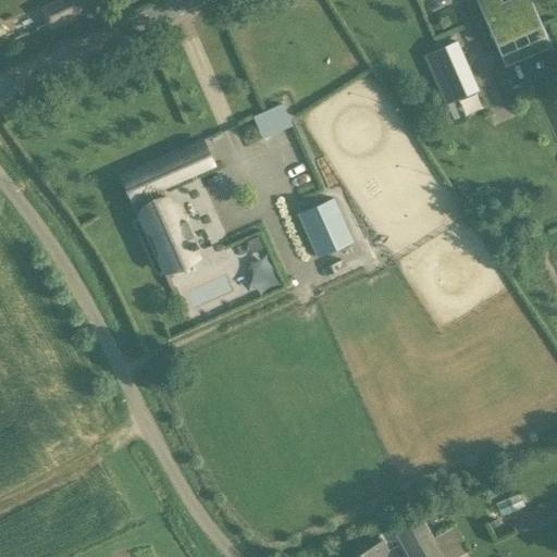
[(88,0),(57,0),(41,8),(52,31),(94,10),(88,0)]
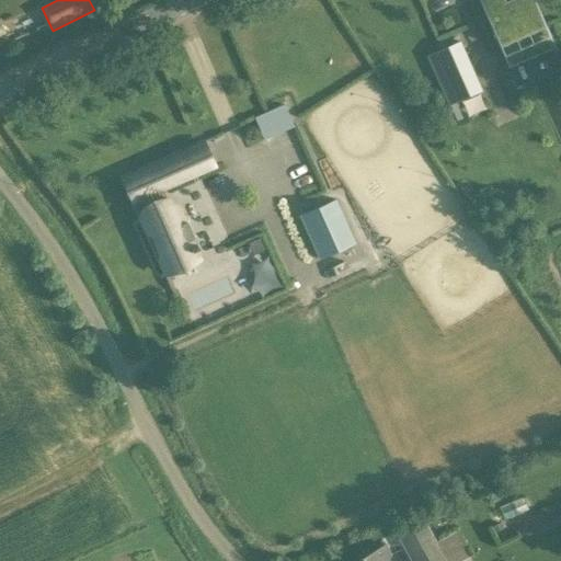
[(516,0),(505,4),(502,0),(479,0),(500,47),(515,41),(523,57),(551,45),(544,27),(545,27),(531,0),(516,0)]
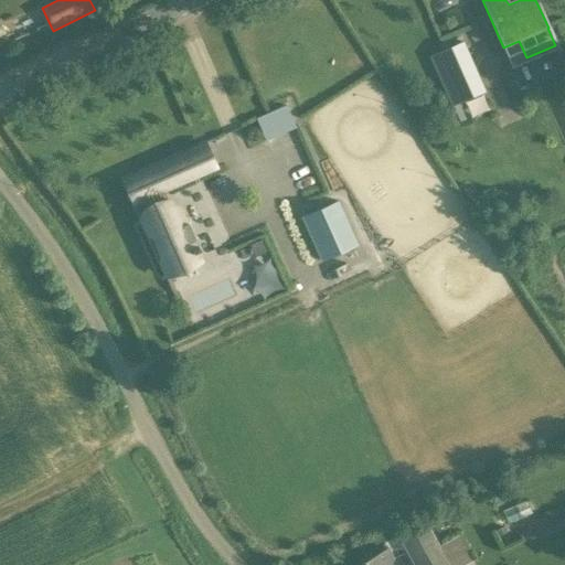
[(483,92),(462,42),(430,56),(451,106),(483,92)]
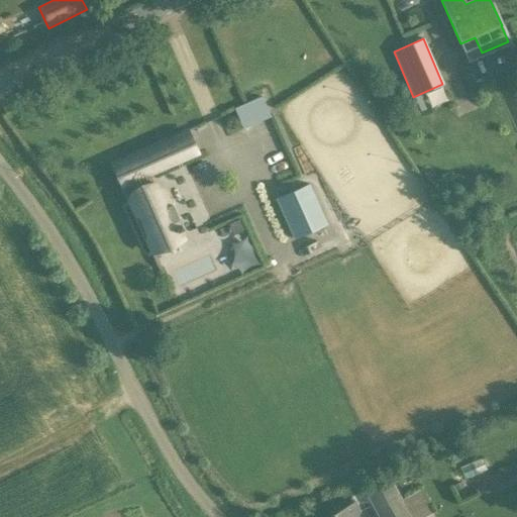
[(243,127),(273,114),(263,93),(233,107),(243,127)]
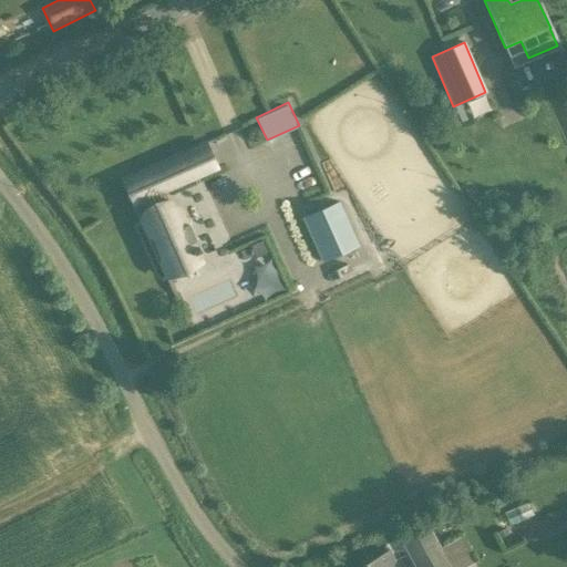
[(150,193),(215,164),(205,143),(140,172),(150,193)]
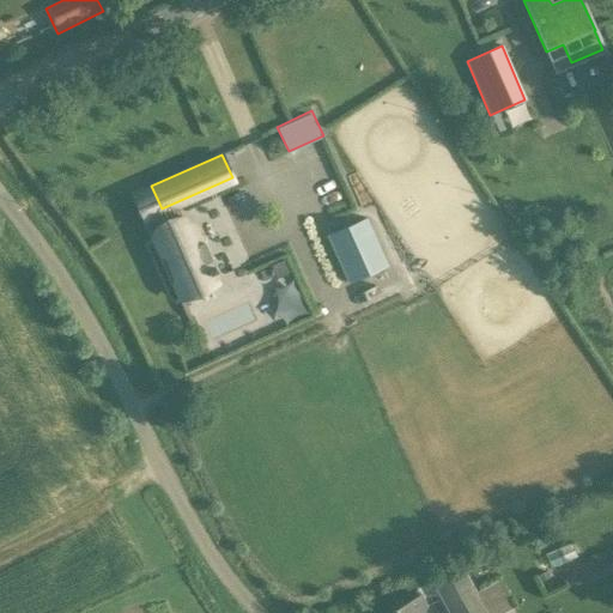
[(366,218),(327,235),(349,284),(388,266),(366,218)]
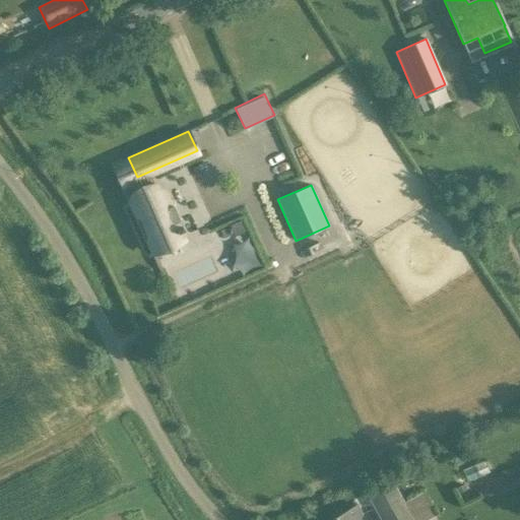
[(130,205),(151,254),(185,240),(184,238),(184,237),(182,232),(184,231),(182,226),(180,228),(177,221),(163,190),(130,205)]
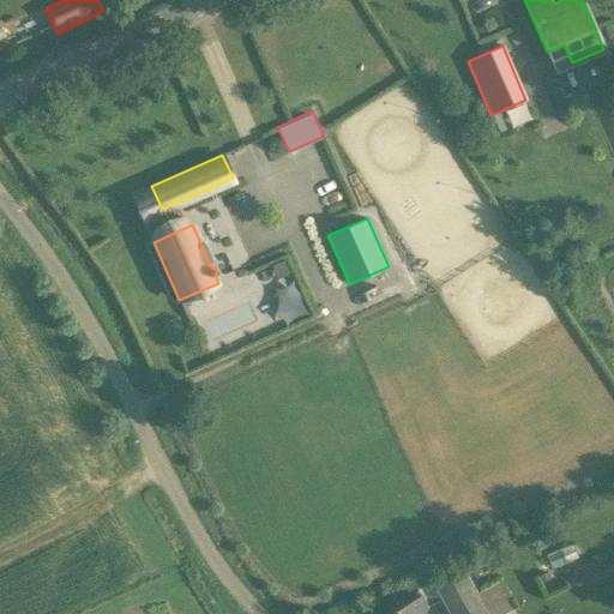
[(283,260),(271,266),(276,278),(289,274),(283,260)]
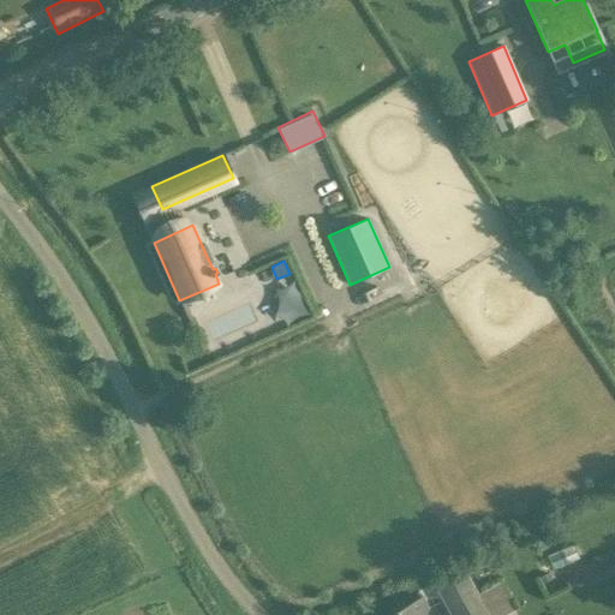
[(545,554),(551,569),(581,559),(575,543),(545,554)]
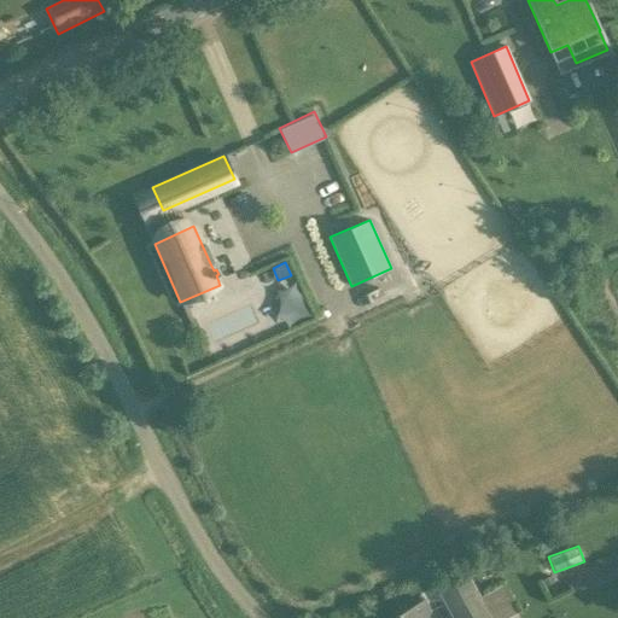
[(489,617),(467,577),(438,592),(452,617),(489,617)]
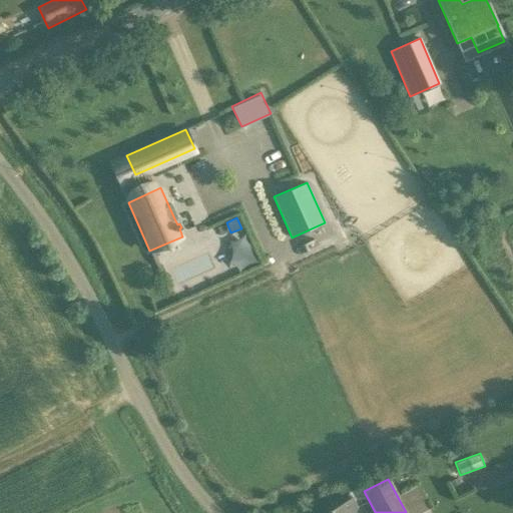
[(371,512),(366,502),(357,507),(353,498),(325,512),(371,512)]
